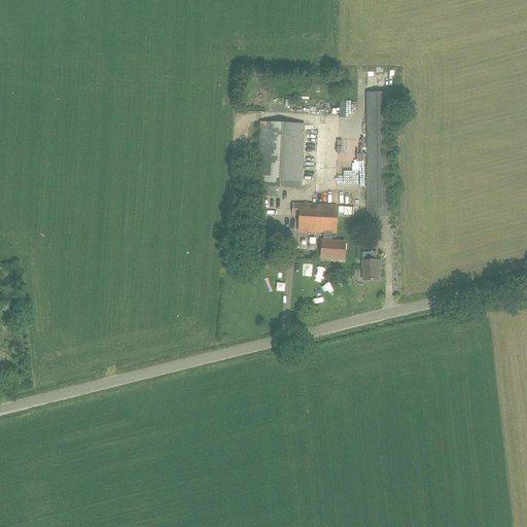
[(388,93),(366,93),(367,216),(390,216),(388,93)]
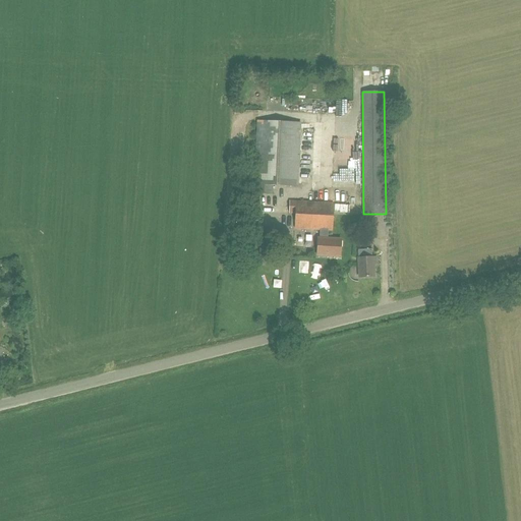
[(300,122),(257,121),(254,193),(272,194),(273,185),(297,186),(300,122)]
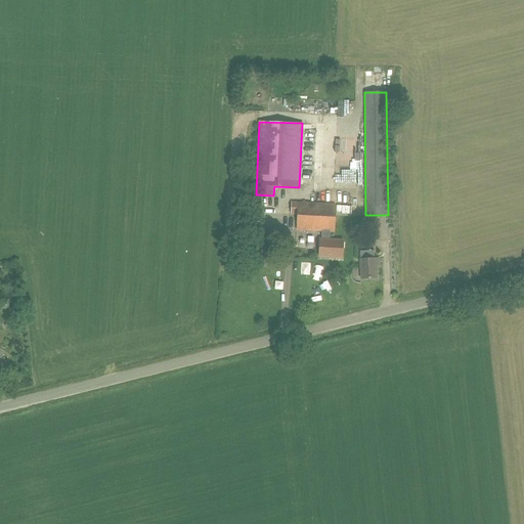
[(341,258),(342,241),(329,239),(330,231),(334,231),(335,205),(291,202),(291,214),(297,214),(297,229),(321,231),(321,239),(319,239),(318,257),(341,258)]
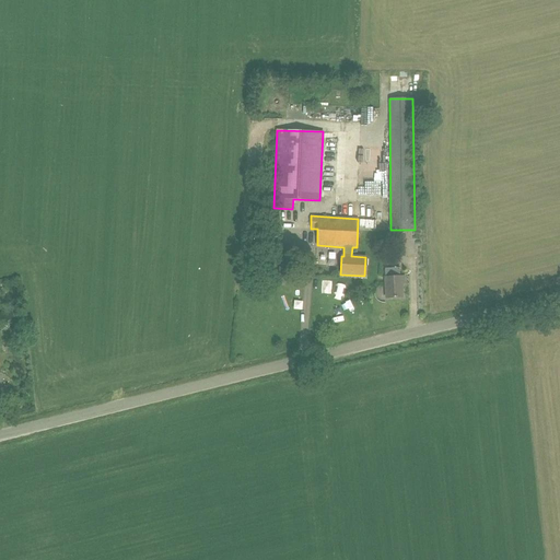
[(399,268),(384,268),(385,277),(386,299),(403,298),(401,284),(405,283),(404,276),(400,277),(399,268)]
